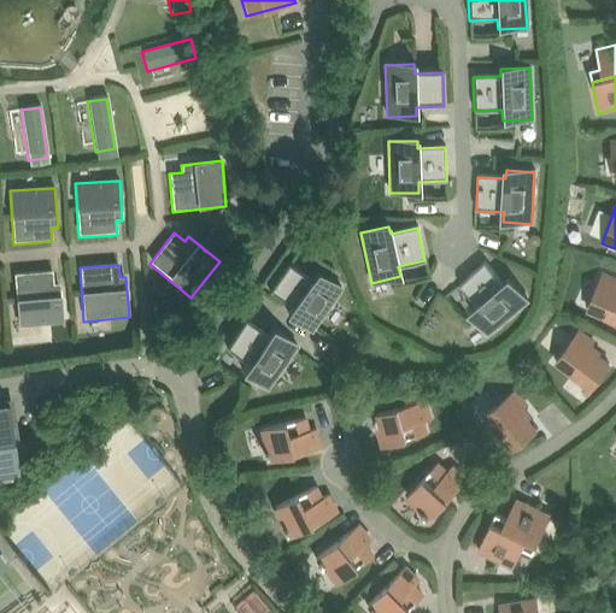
[(287,316),(311,331),(341,289),(317,272),(311,281),(288,265),(269,293),(292,308),(287,316)]
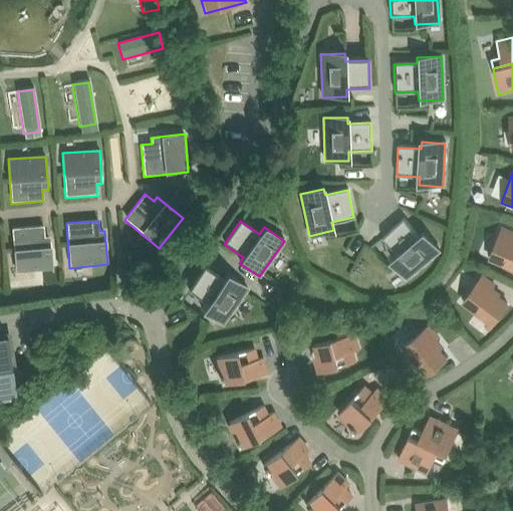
[(392,260),(407,279),(441,253),(426,234),(419,239),(405,221),(382,238),(397,256),(392,260)]
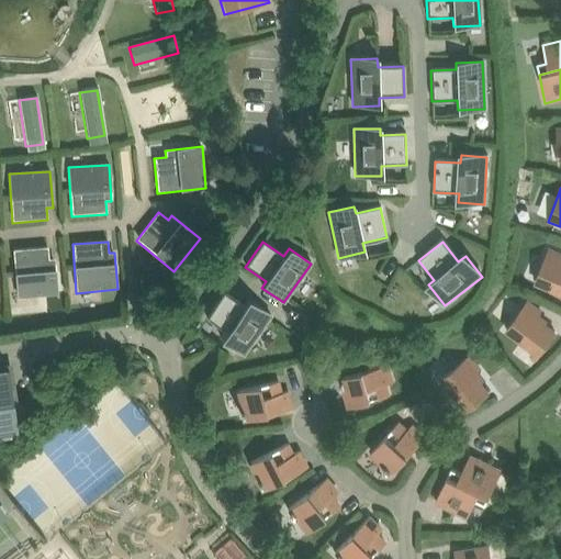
[(17,300),(58,295),(55,259),(48,259),(48,247),(12,250),(17,300)]
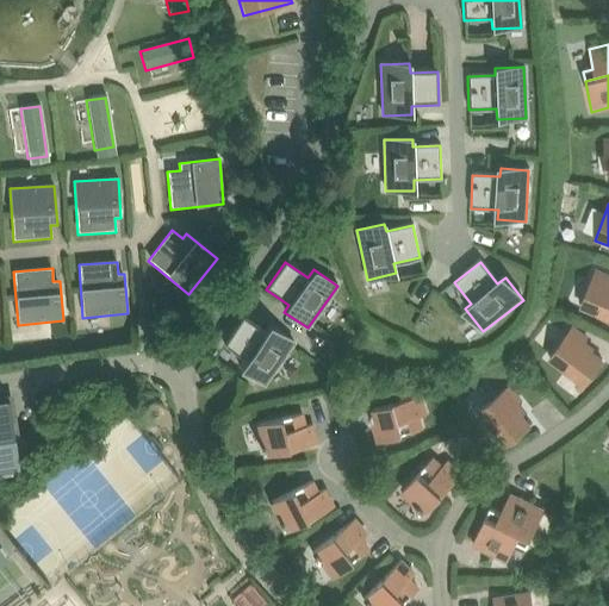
[(608,279),(595,273),(579,308),(608,319),(608,288),(608,286),(608,279)]
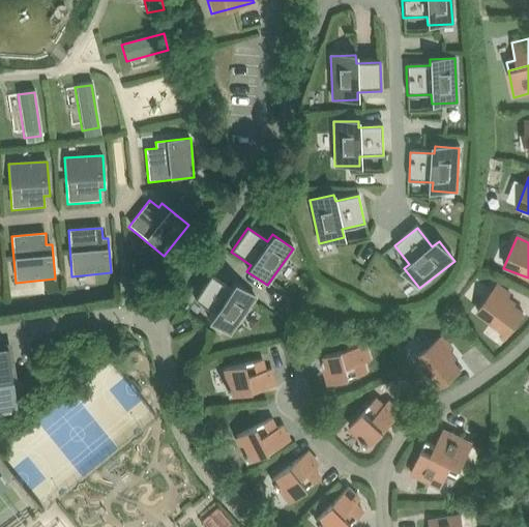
[(209,320),(229,334),(255,298),(234,284),(230,289),(211,275),(195,299),(213,313),(209,320)]
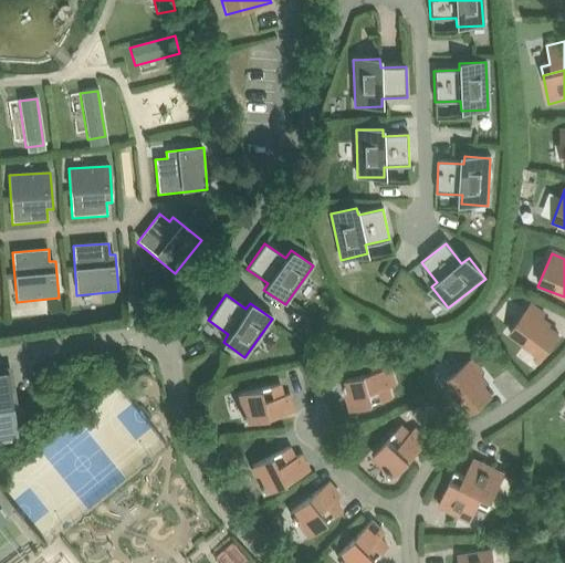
[(509,334),(522,344),(540,357),(535,363),(537,364),(558,337),(540,323),(544,316),(530,306),(509,334)]
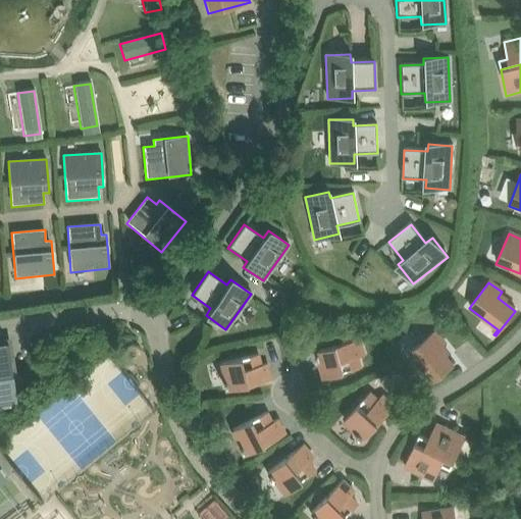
[(435,332),(409,353),(431,380),(426,384),(428,386),(453,367),(439,350),(445,345),(435,332)]
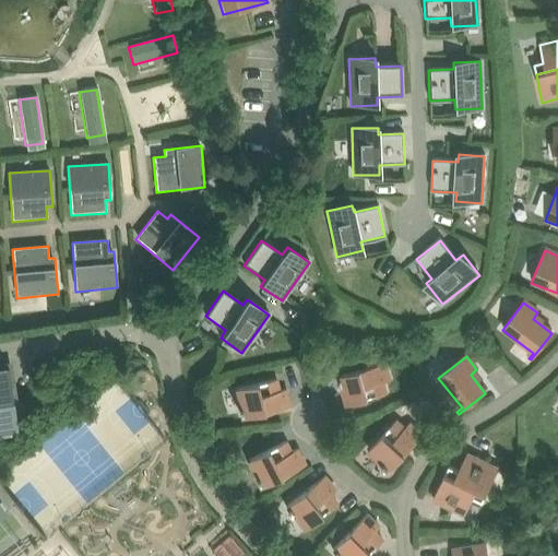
[(347,405),(368,400),(389,394),(386,383),(392,382),(388,365),(340,378),(341,381),(337,381),(340,387),(342,387),(347,405)]
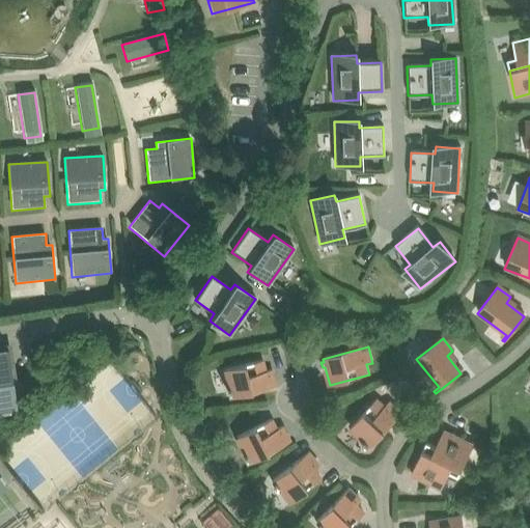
[(7,350),(0,351),(0,413),(17,411),(7,350)]
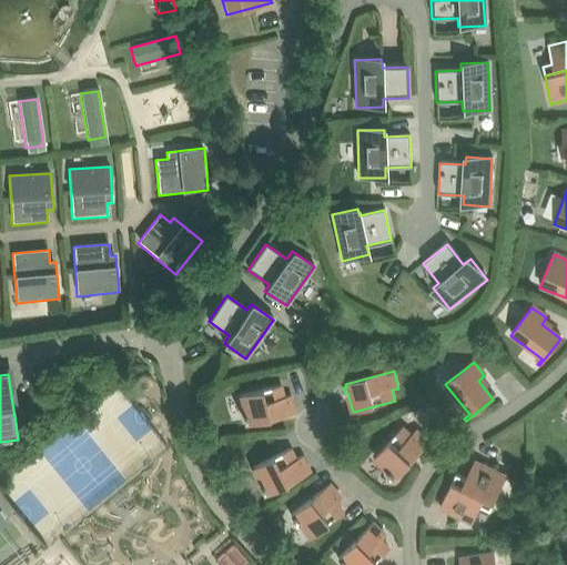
[(240,397),(246,425),(294,414),(290,397),(283,399),(280,387),(240,397)]
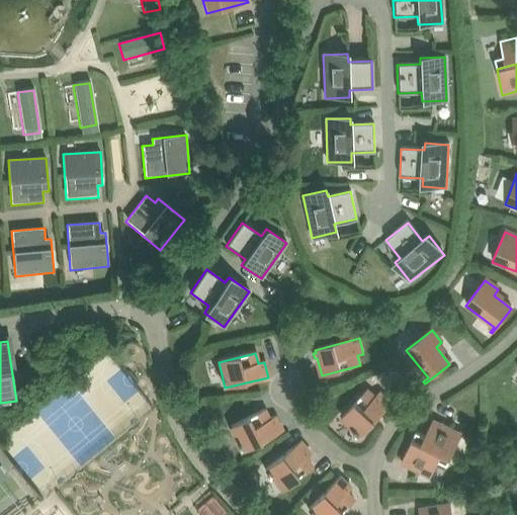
[(368,391),(355,404),(342,419),(355,431),(354,433),(357,437),(359,435),(361,437),(391,405),(379,394),(375,398),(368,391)]
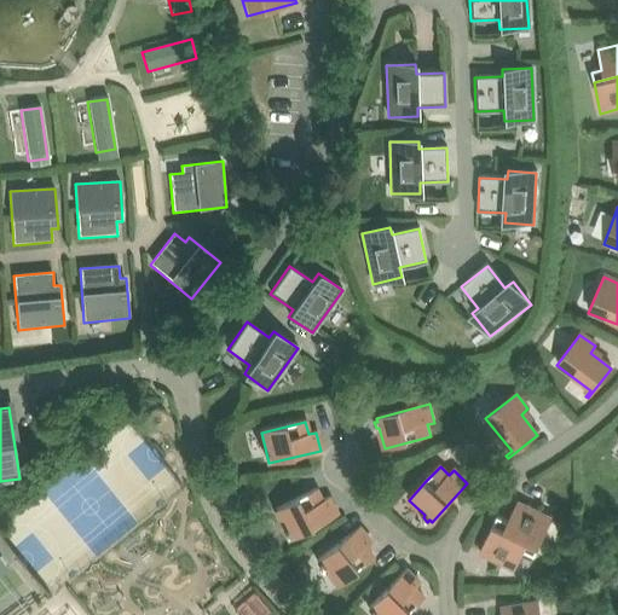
[(273,511),(288,540),(338,515),(329,499),(322,503),(316,491),(273,511)]
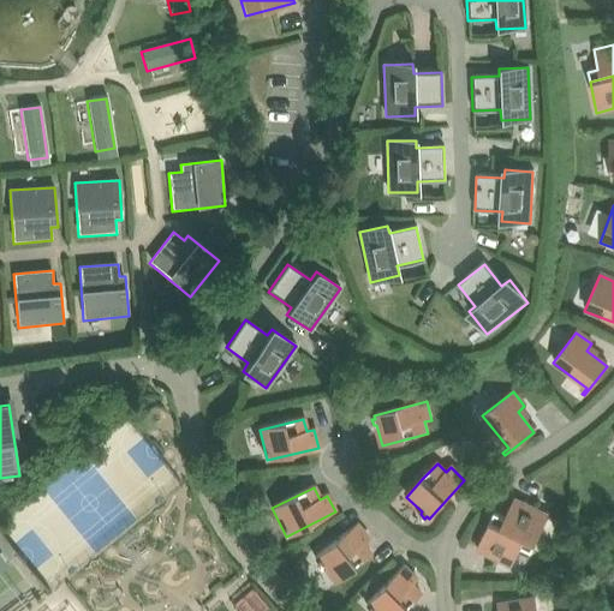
[(549,517),(535,510),(513,499),(505,519),(494,514),(489,522),(536,545),(549,517)]
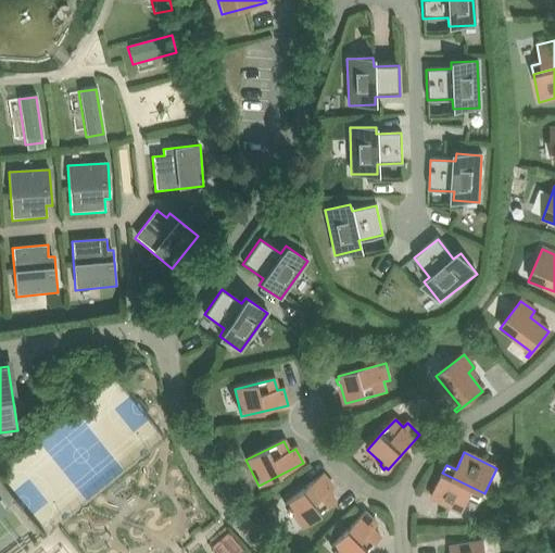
[(430,499),(450,508),(463,515),(471,497),(480,501),(484,493),(442,473),(430,499)]
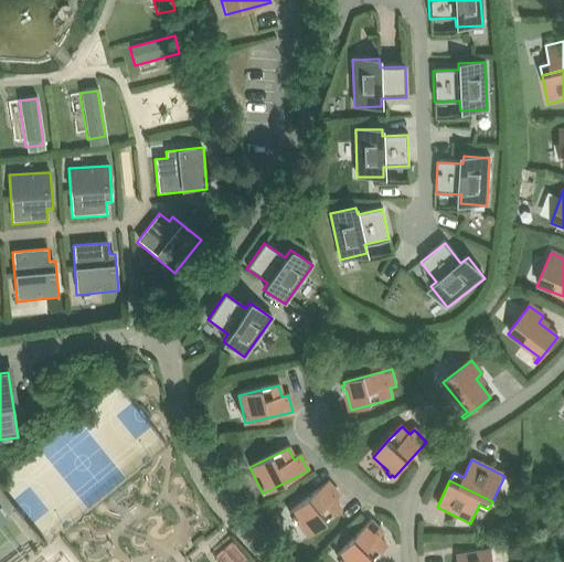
[(306,537),(322,523),(340,510),(332,500),(338,496),(328,483),(288,513),(306,537)]
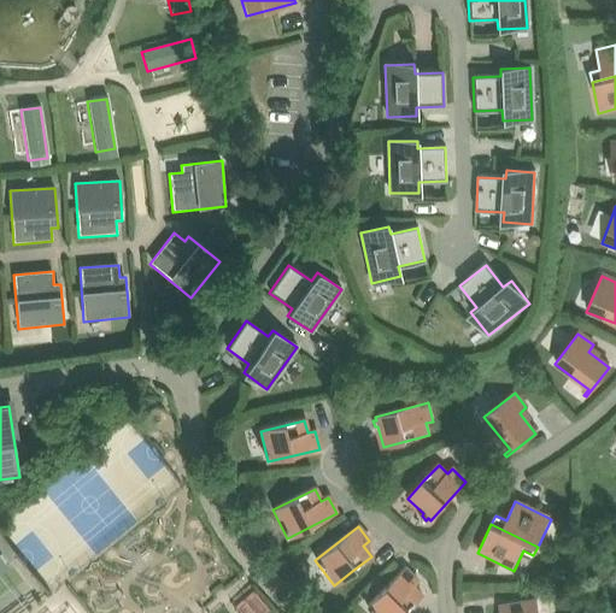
[(404,569),(367,606),(374,612),(404,612),(421,596),(412,588),(417,582),(404,569)]
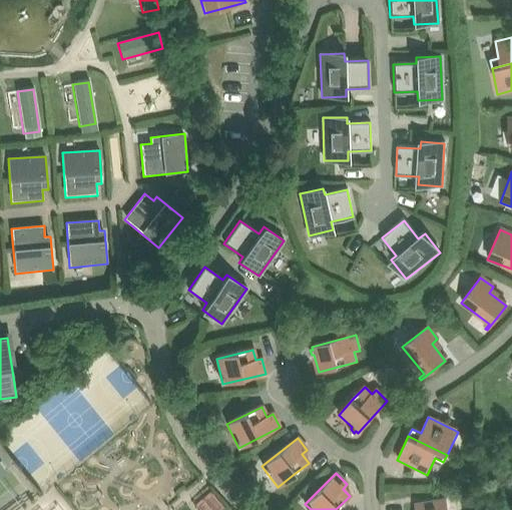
[(186,504),(190,509),(227,509),(207,487),(186,504)]
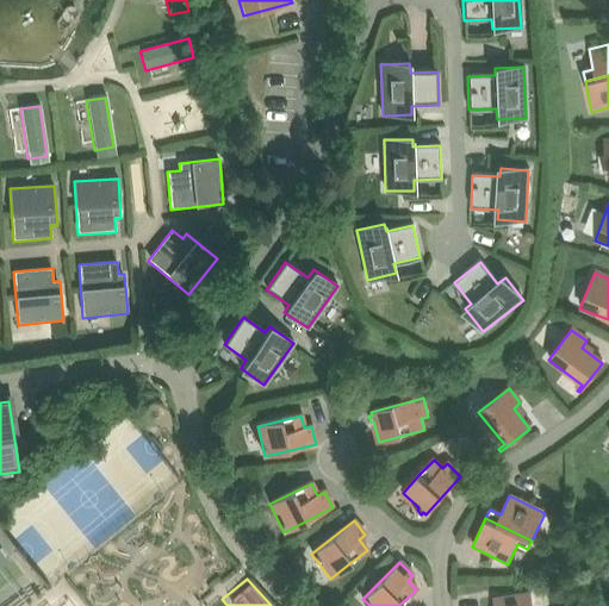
[(492,600),(493,605),(533,605),(530,593),(492,600)]
